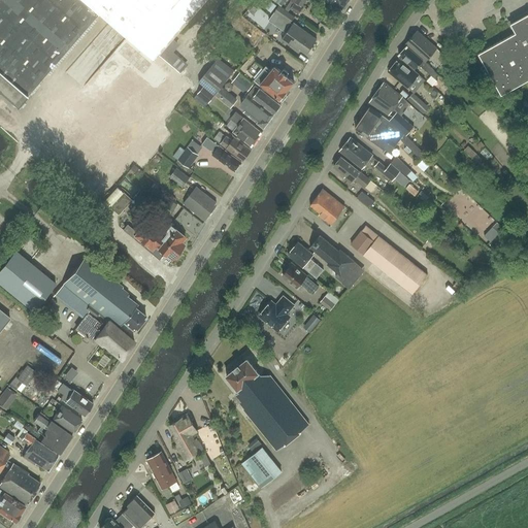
[(0,0),(0,93),(17,108),(98,14),(153,61),(204,0),(0,0)]
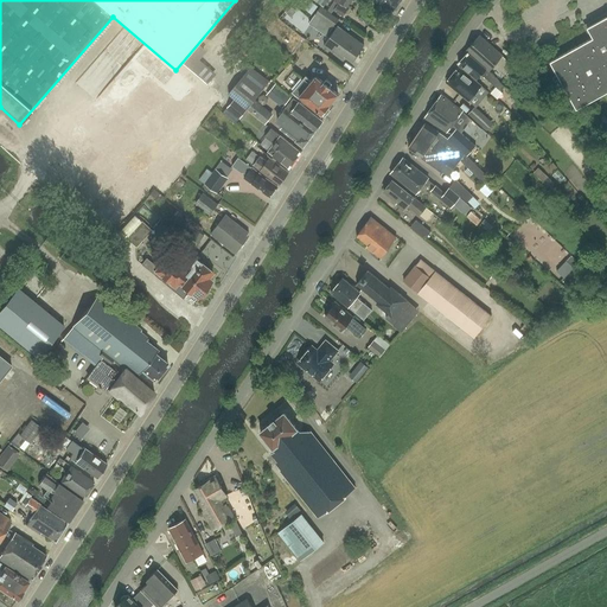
[(312,14),(318,7),(312,2),(306,10),(312,14)]
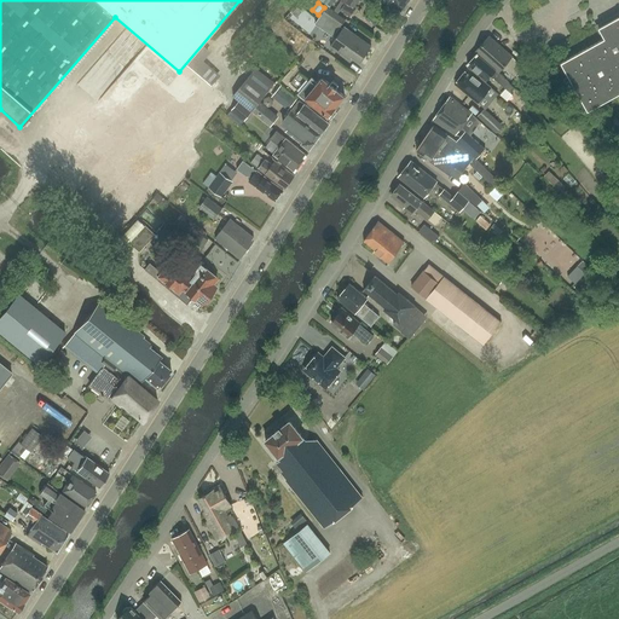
[(356,11),(345,4),(340,11),(351,17),(356,11)]
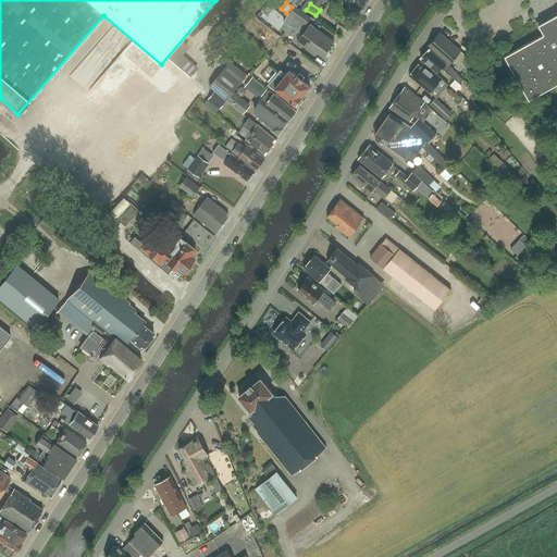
[(308,26),(306,25),(310,19),(294,7),(289,13),(289,14),(285,21),(304,33),(297,41),(316,53),(318,51),(324,56),(334,41),(309,24),(308,26)]
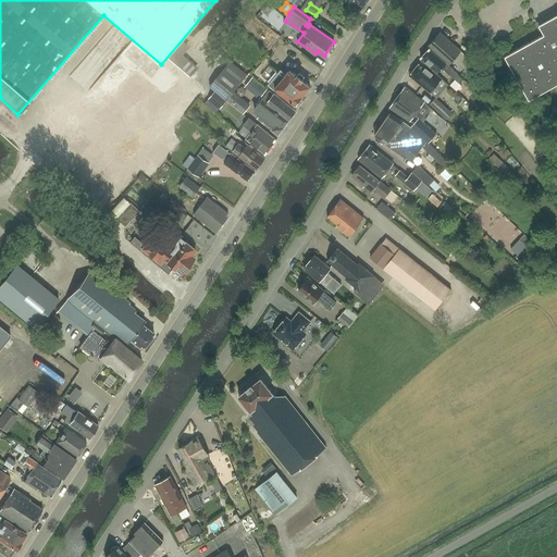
[(556,14),(539,25),(544,35),(505,57),(529,100),(556,84),(556,14)]
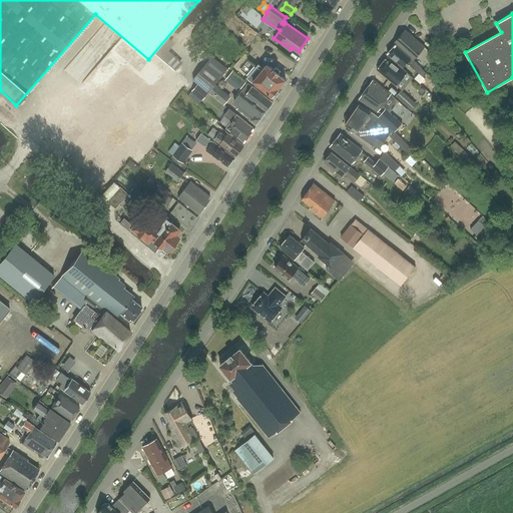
[(412,58),(414,60),(424,47),(405,30),(394,43),(396,44),(412,58)]
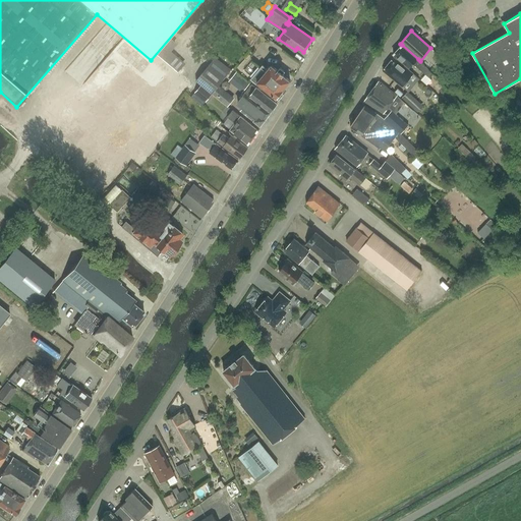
[(432,75),(420,61),(418,59),(402,45),(394,54),(410,68),(413,64),(429,78),(432,75)]
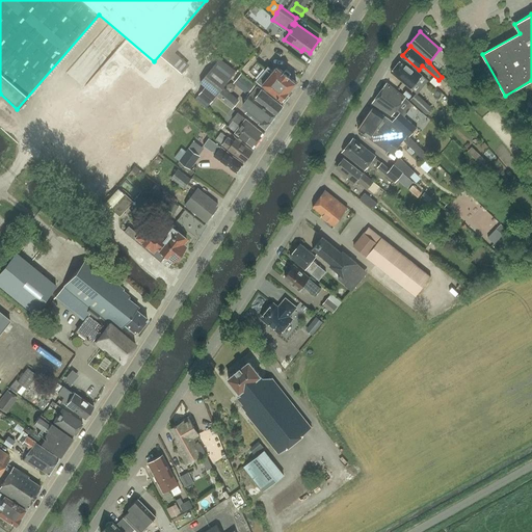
[(457,67),(463,60),(449,47),(444,53),(447,56),(447,57),(448,57),(457,67)]
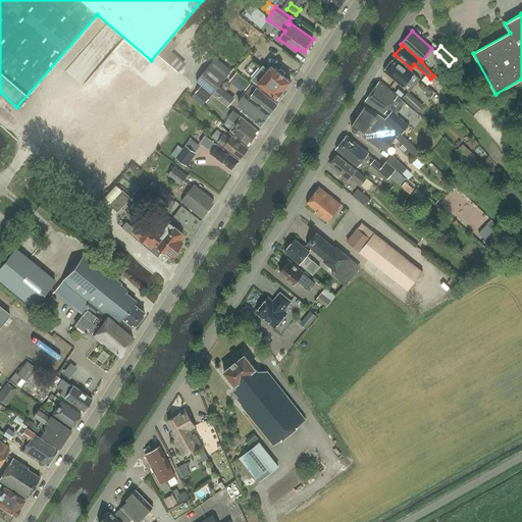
[(166,59),(176,70),(185,62),(174,51),(166,59)]
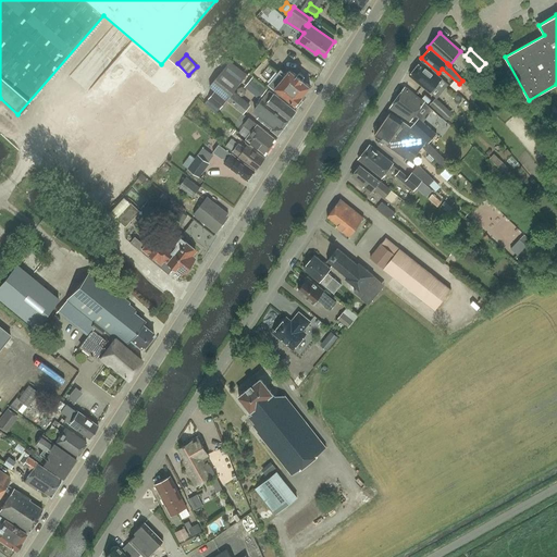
[(244,114),(250,106),(234,91),(247,74),(231,60),(209,85),(244,114)]
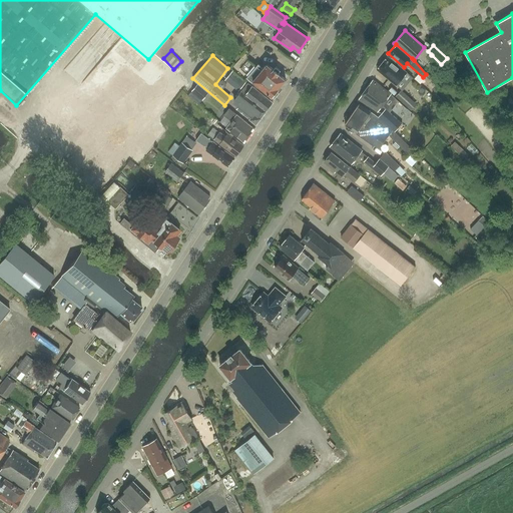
[(377,70),(396,86),(407,72),(388,56),(377,70)]
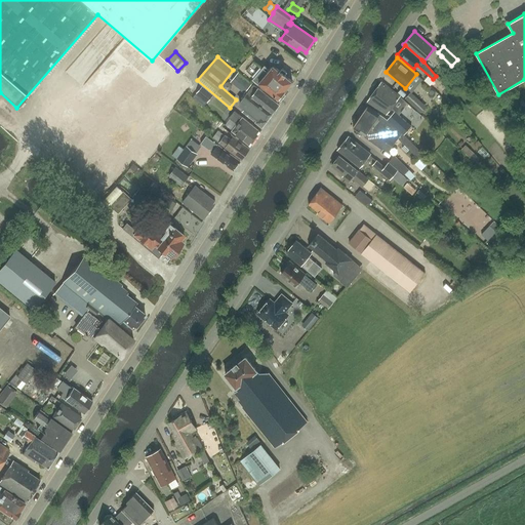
[(285,90),(292,81),(274,66),(270,70),(265,66),(253,80),(258,84),(259,83),(279,98),(280,97),(281,98),(286,93),(284,92),(285,90)]
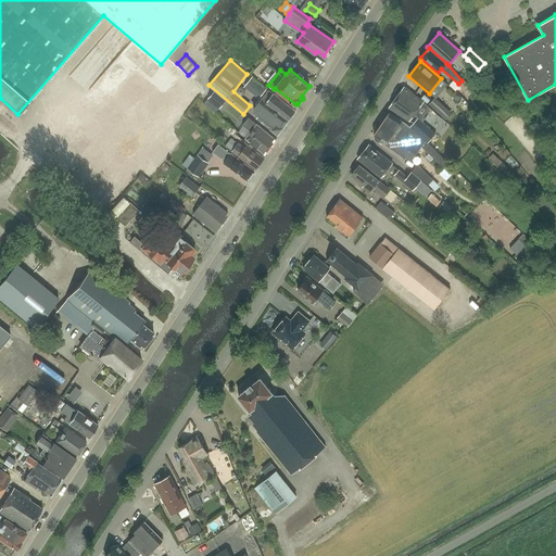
[(245,87),(261,100),(254,109),(254,112),(258,115),(257,117),(278,135),(289,121),(295,111),(269,89),(268,90),(253,77),(245,87)]
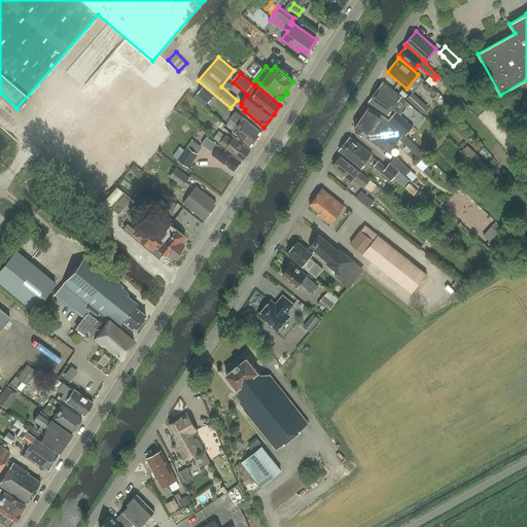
[(383,82),(369,102),(391,117),(389,120),(406,135),(413,127),(396,112),(398,110),(394,107),(402,97),(383,82)]
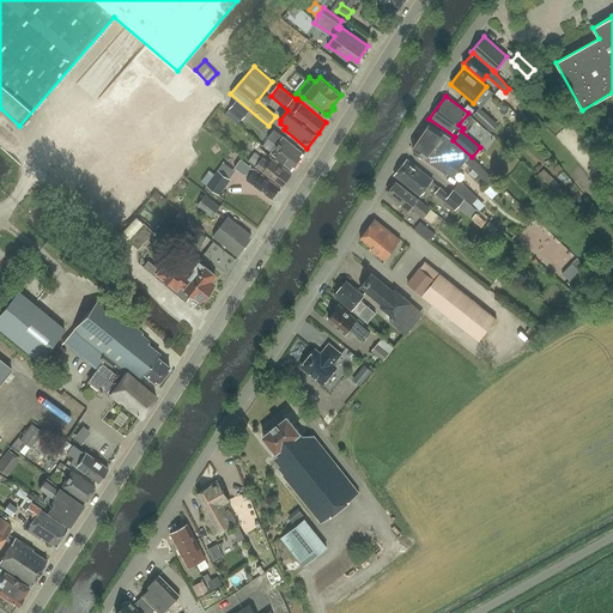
[(250,110),(237,99),(230,109),(242,120),(250,110)]
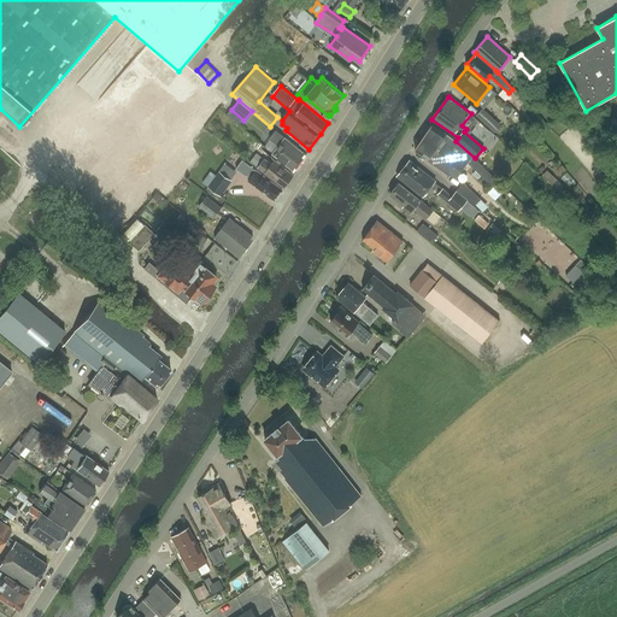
[(476,116),(494,133),(501,125),(482,109),(476,116)]
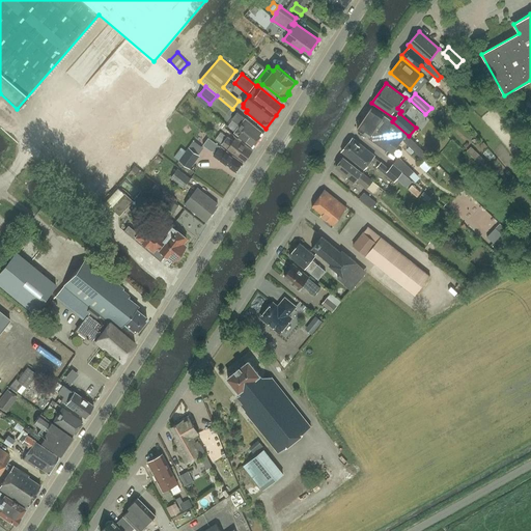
[(390,123),(392,121),(372,107),(357,128),(370,137),(368,138),(392,155),(402,140),(410,147),(407,150),(412,156),(415,152),(424,162),(428,157),(407,135),(406,136),(390,123)]
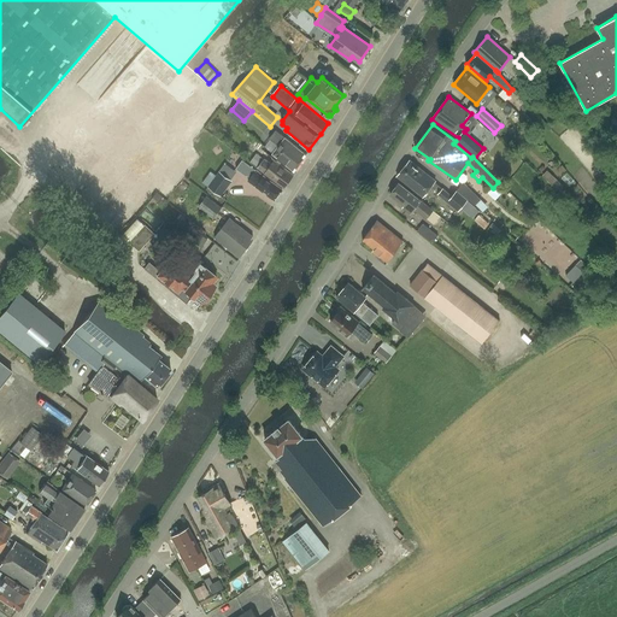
[(294,171),(305,156),(276,130),(269,139),(280,147),(274,154),(294,171)]
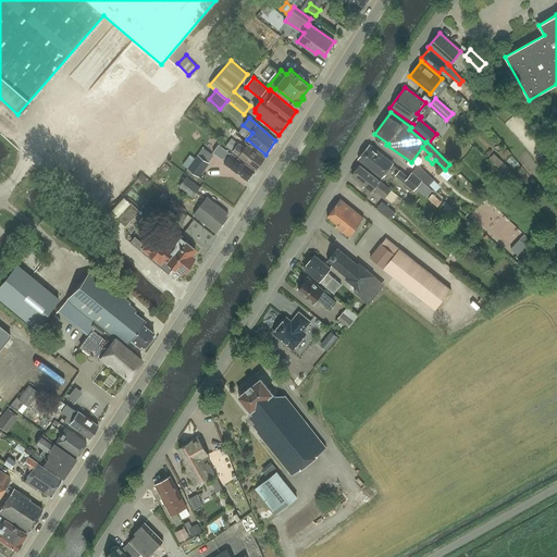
[(256,170),(264,158),(247,146),(245,149),(238,144),(237,146),(232,141),(226,147),(233,152),(256,170)]
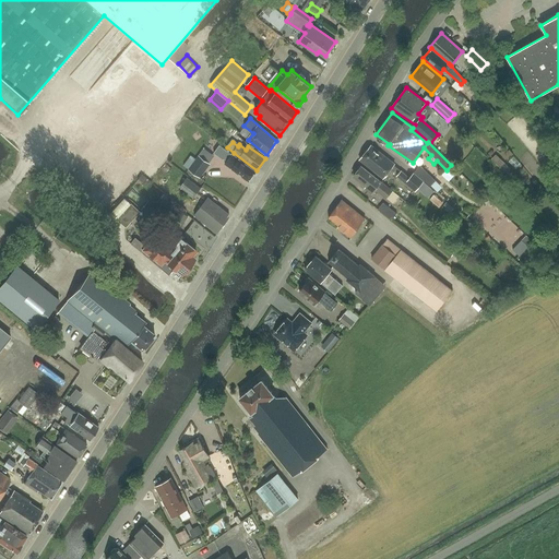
[(248,181),(256,171),(219,145),(214,153),(226,163),(225,164),(248,181)]
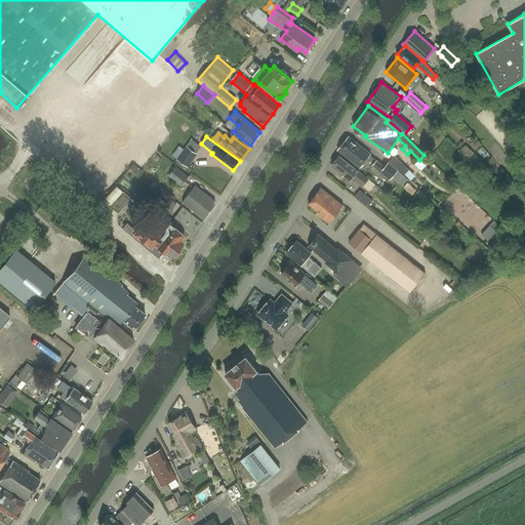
[(361,167),(371,154),(349,136),(338,150),(361,167)]
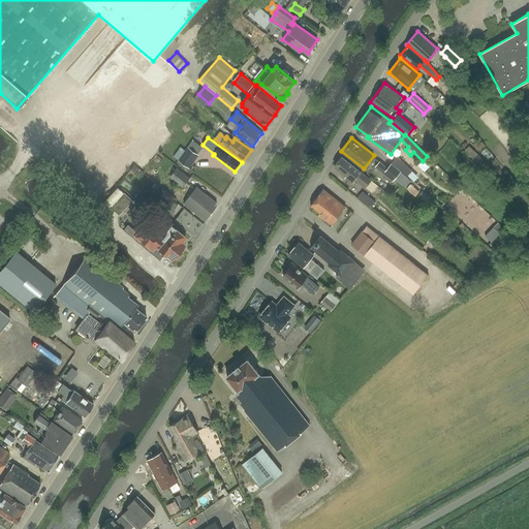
[(188,147),(179,160),(189,168),(199,155),(188,147)]
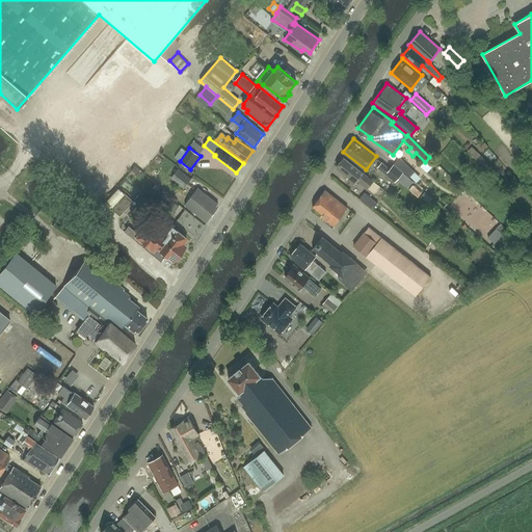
[(163,161),(158,156),(154,161),(159,166),(163,161)]
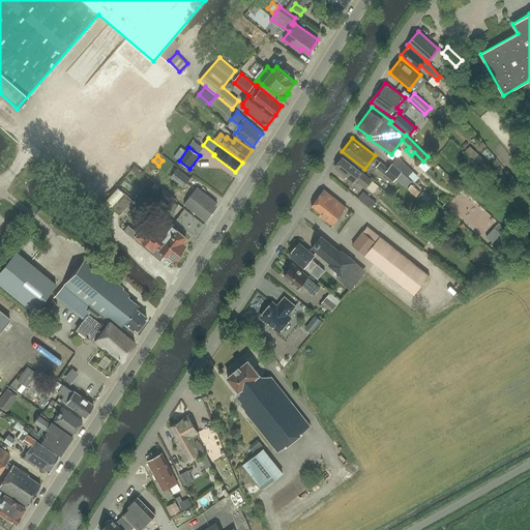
[(343,157),(335,167),(348,177),(346,178),(353,184),(356,180),(366,188),(372,181),(343,157)]
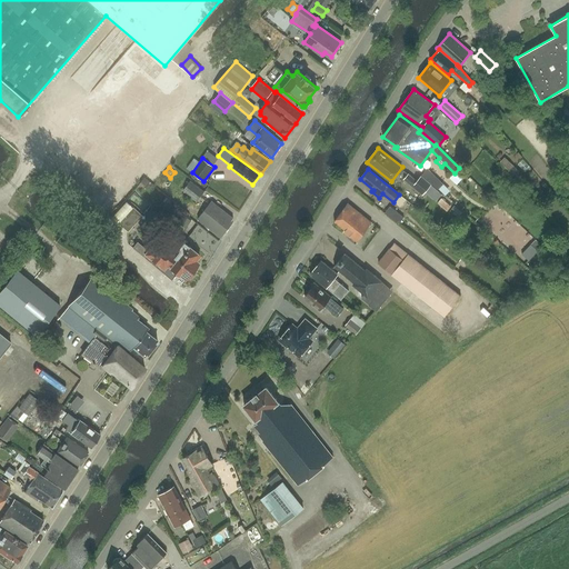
[(422,175),(438,189),(443,183),(428,169),(422,175)]
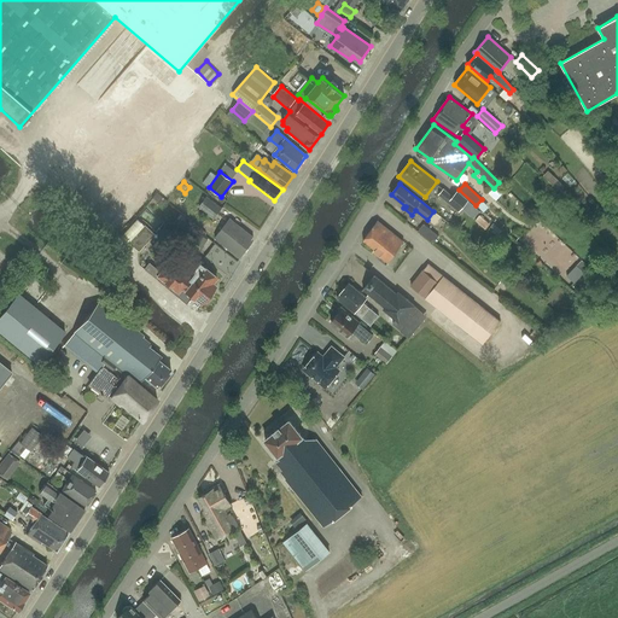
[(459,213),(462,209),(468,200),(459,193),(454,198),(444,190),(438,196),(459,213)]
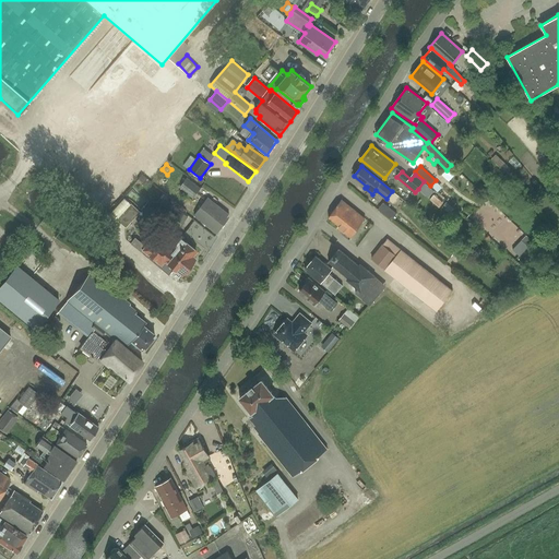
[(180,187),(193,197),(200,188),(187,178),(180,187)]
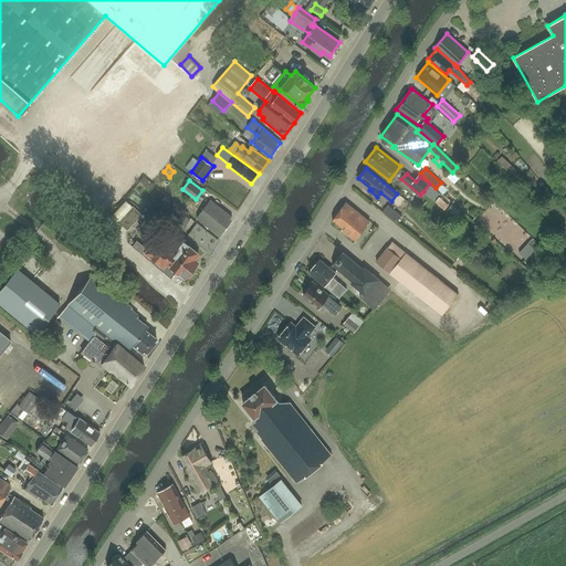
[(429,184),(423,191),(435,200),(440,194),(429,184)]
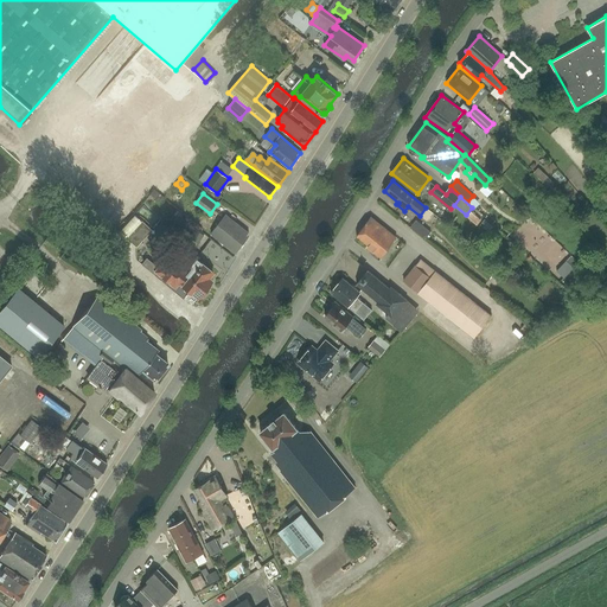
[(466,217),(477,225),(480,221),(471,211),(466,217)]
